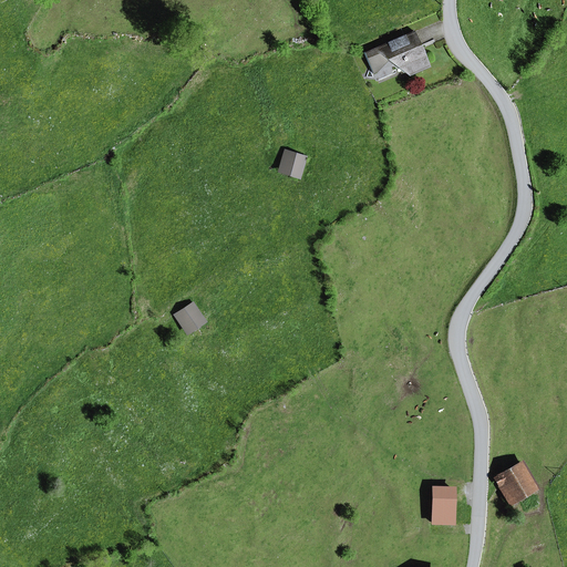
[(401,68),(411,74),(430,68),(421,47),(418,49),(411,34),(414,33),(414,31),(364,53),(373,74),(377,72),(372,61),(381,57),(387,60),(393,64),(394,64),(400,68),(401,68)]
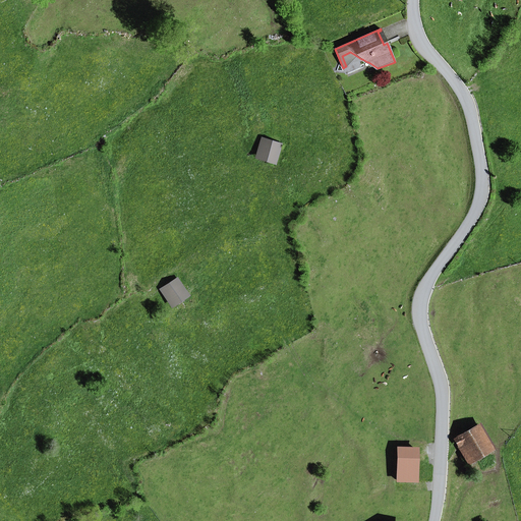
[(384,45),(387,43),(381,31),(378,32),(384,45)]
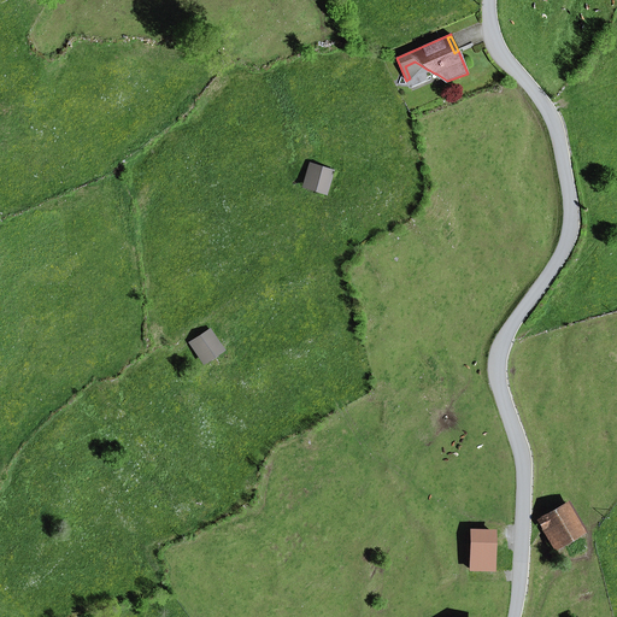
[(405,66),(410,78),(421,65),(415,62),(405,66)]
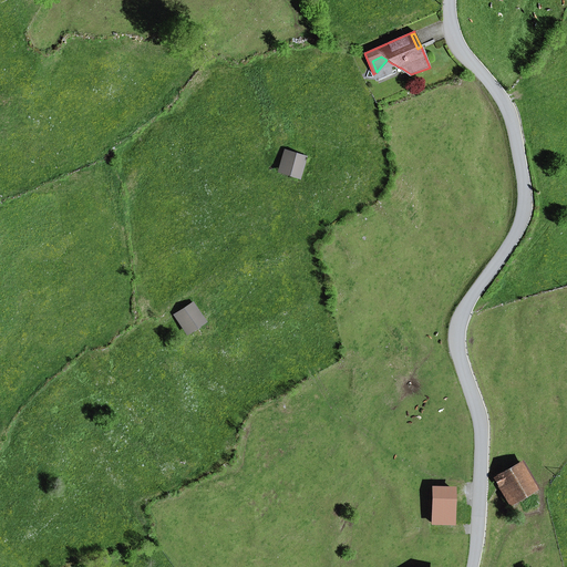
[(286,151),(279,171),(300,177),(306,157),(286,151)]
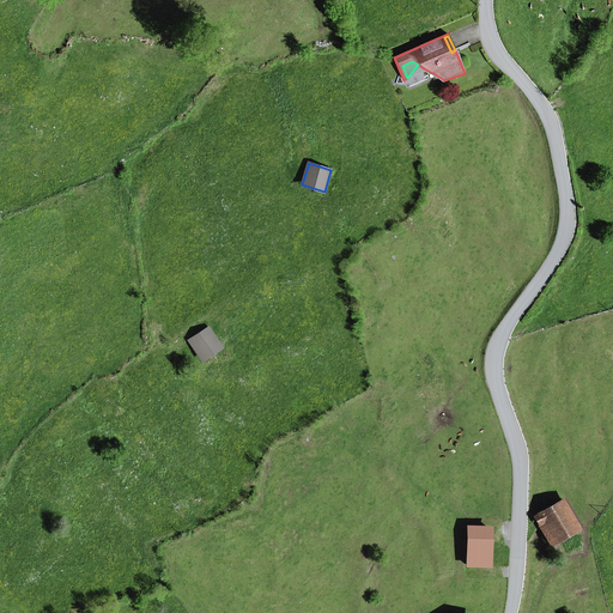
[(189,341),(201,359),(220,345),(207,328),(189,341)]
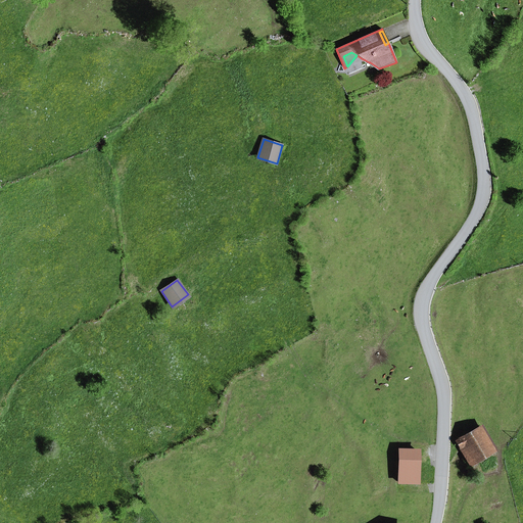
[(457,440),(470,464),(493,450),(480,427),(457,440)]
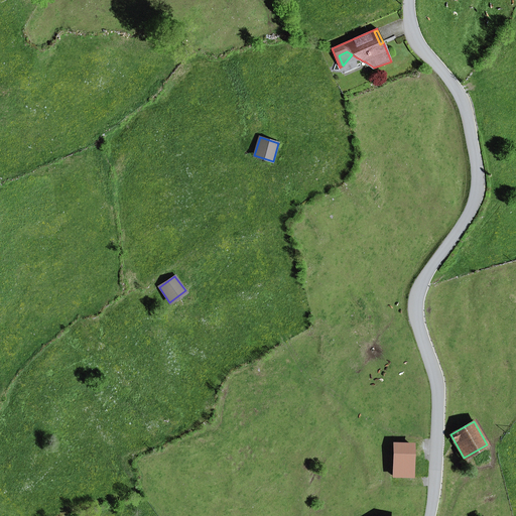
[(411,477),(412,445),(394,444),(393,476),(411,477)]
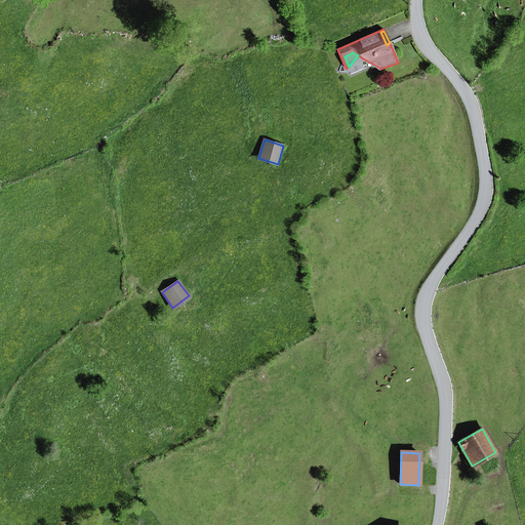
All buildings are outlined.
